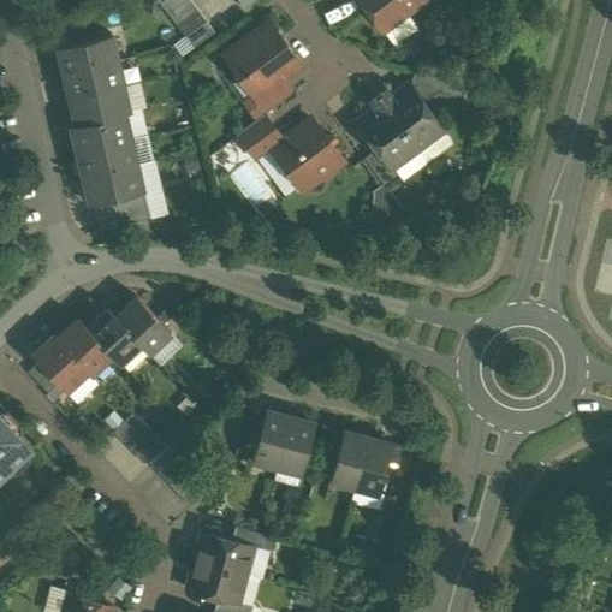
[(190,0),(172,0),(164,7),(171,18),(192,3),(190,0)]
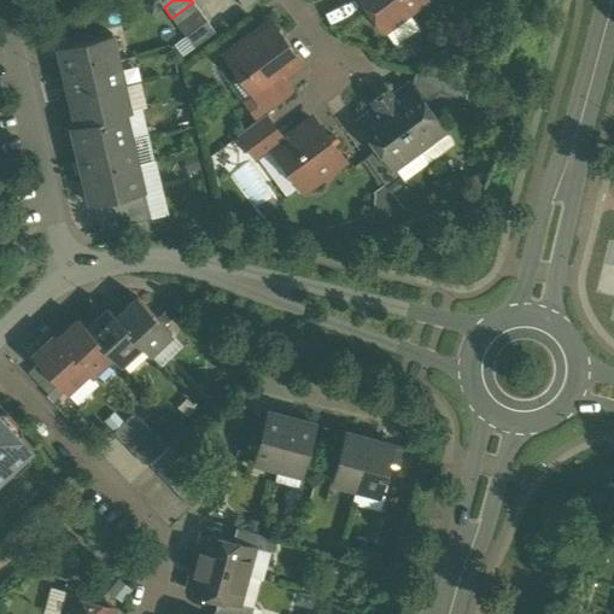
[(243,0),(240,3),(249,13),(265,0),(243,0)]
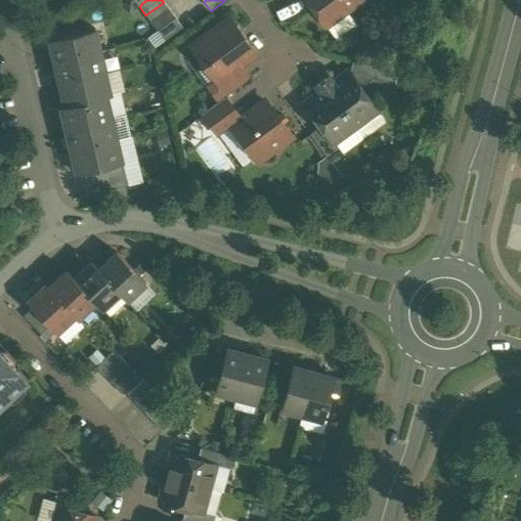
[(365,3),(362,0),(305,0),(313,11),(312,15),(316,19),(320,20),(329,31),(365,3)]
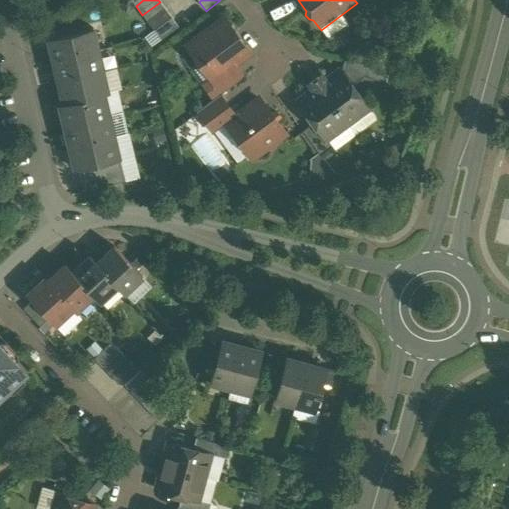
[(160,2),(142,15),(149,24),(167,11),(160,2)]
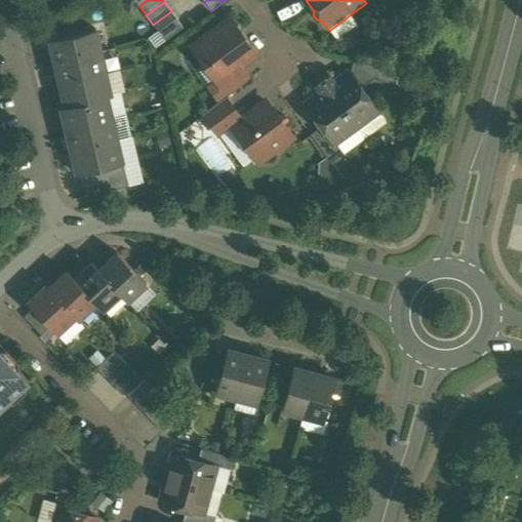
[(171,11),(153,25),(160,34),(178,21),(171,11)]
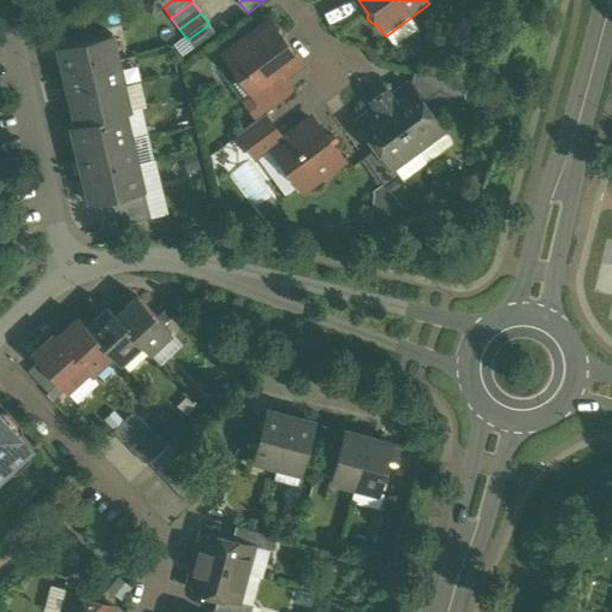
[(209,24),(188,40),(196,51),(218,35),(209,24)]
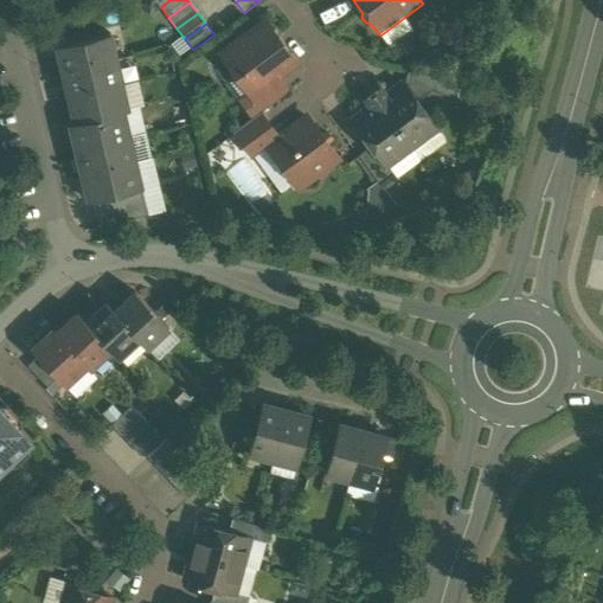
[(248,39),(224,59),(239,79),(245,76),(247,78),(249,77),(258,89),(261,91),(278,78),(297,64),(269,26),(248,39)]
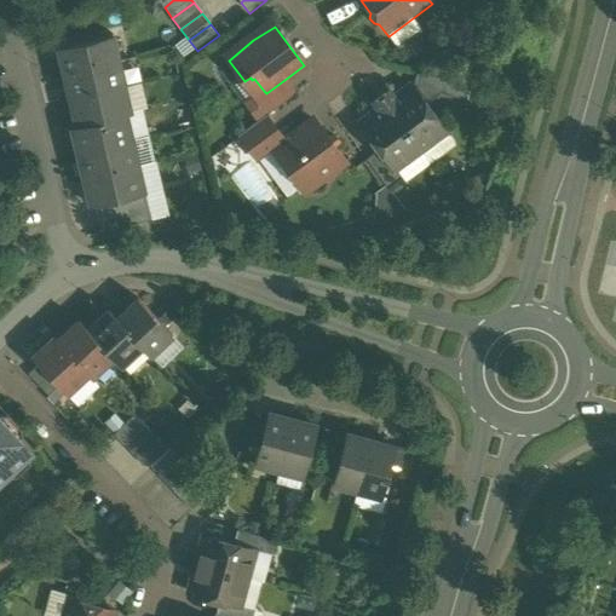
[(115,38),(59,51),(67,78),(121,64),(115,38)]
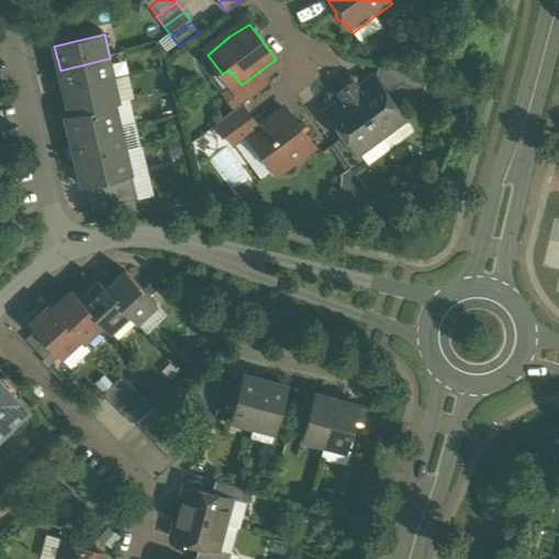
[(110,58),(60,70),(66,93),(115,82),(110,58)]
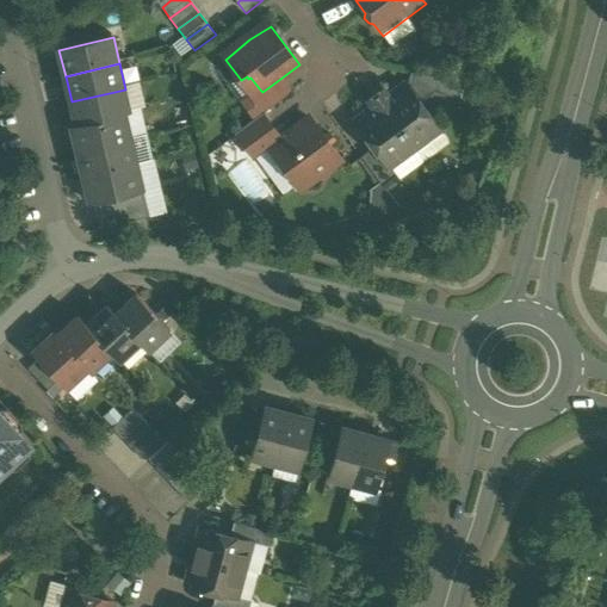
[(456,84),(414,75),(409,88),(422,106),(437,95),(463,101),(466,86),(456,84)]
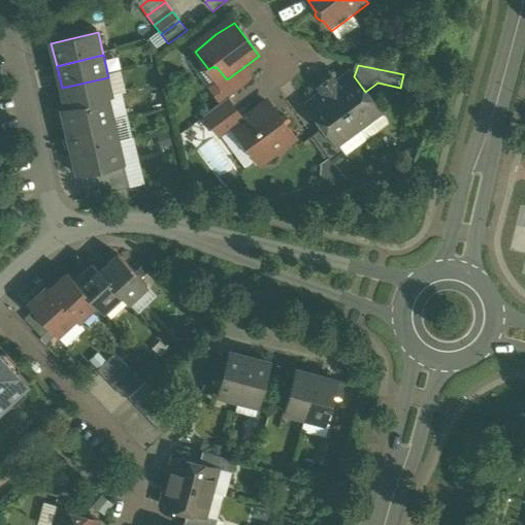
[(242,68),(227,79),(225,77),(211,88),(223,105),(228,101),(254,83),(242,68)]
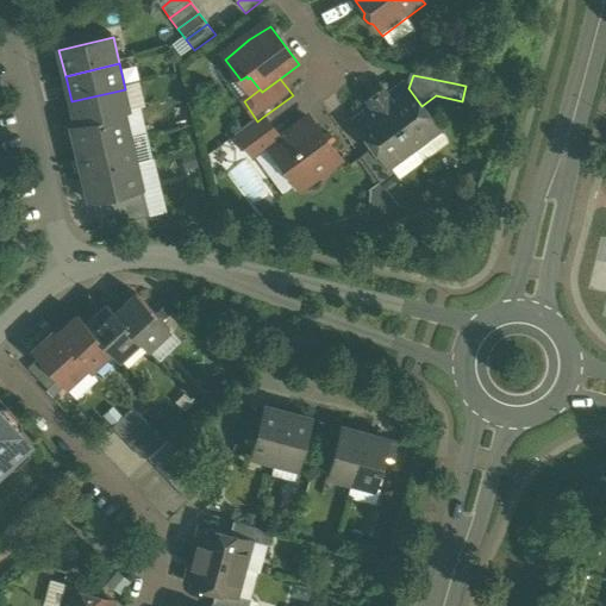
[(405,88),(391,99),(387,94),(382,94),(372,102),(372,106),(374,111),(358,123),(358,126),(376,151),(391,170),(392,169),(441,132),(422,106),(408,88),(405,88)]
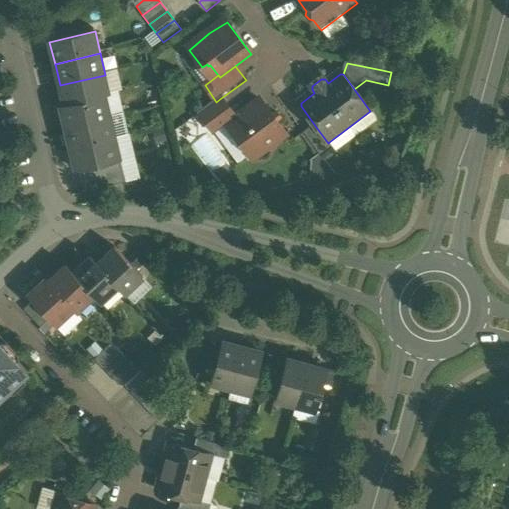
[(105,75),(60,85),(65,107),(107,97),(110,96),(105,75)]
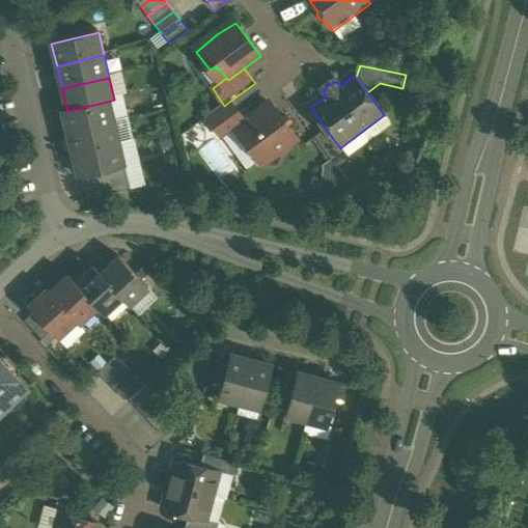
[(67,111),(63,112),(68,134),(116,122),(111,101),(67,111)]
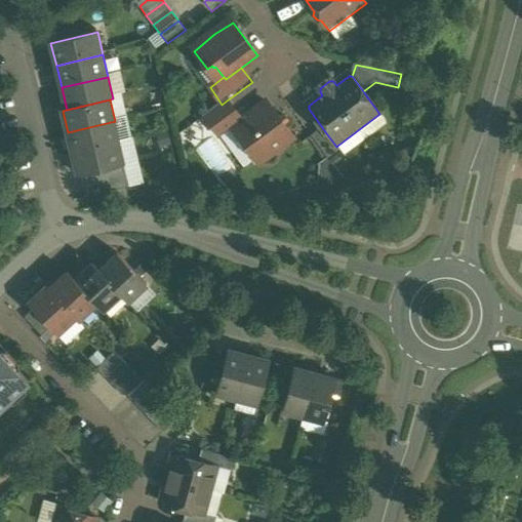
[(222,105),(205,117),(222,138),(236,128),(243,122),(227,101),(222,105)]
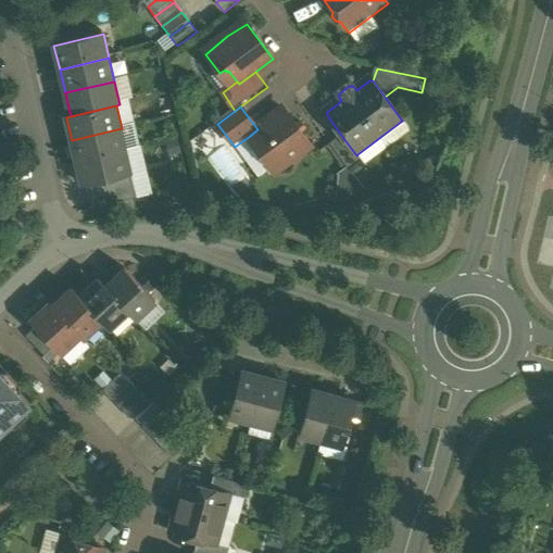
[(258,129),(250,136),(277,174),(292,163),(294,165),(298,164),(302,161),(304,158),(302,155),(312,149),(284,111),(258,129)]
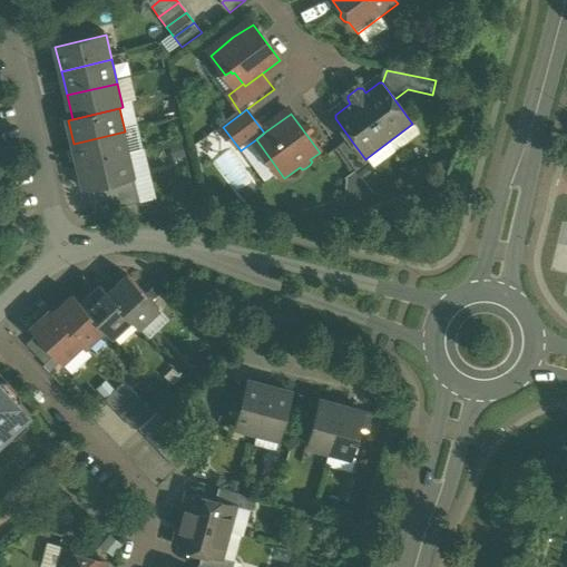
[(125,132),(74,144),(79,168),(130,156),(125,132)]
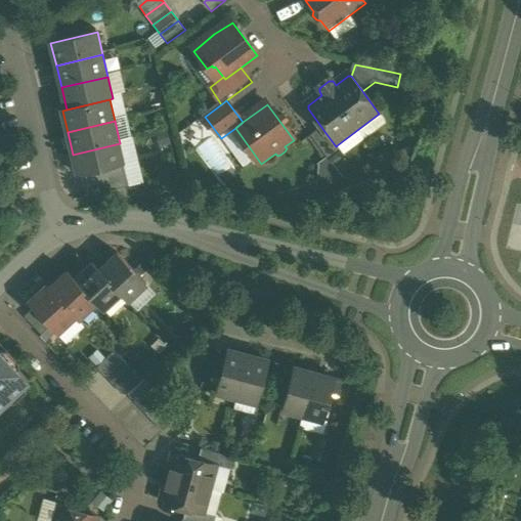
[(336,146),(323,130),(312,137),(334,167),(347,159),(337,145),(336,146)]
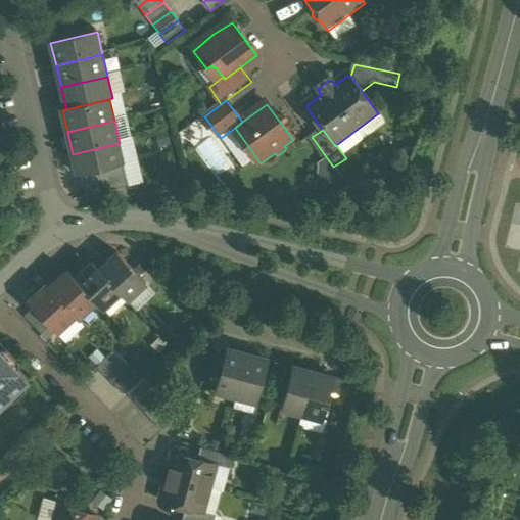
[(120,143),(73,154),(78,177),(82,176),(108,170),(125,166),(120,143)]
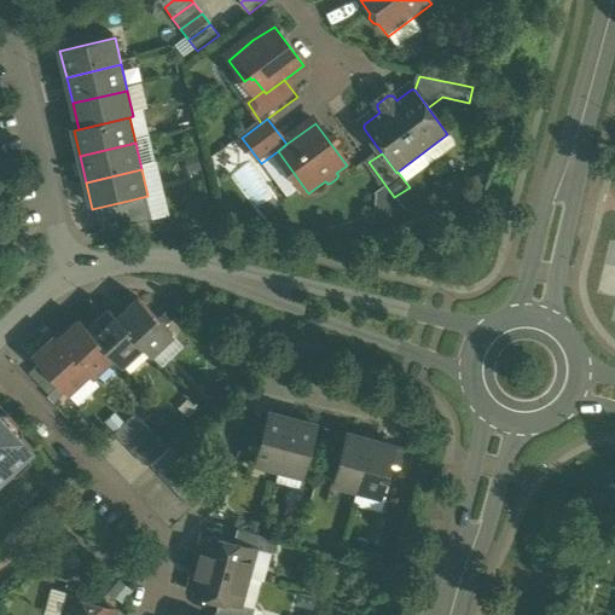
[(148,196),(128,201),(133,220),(152,215),(148,196)]
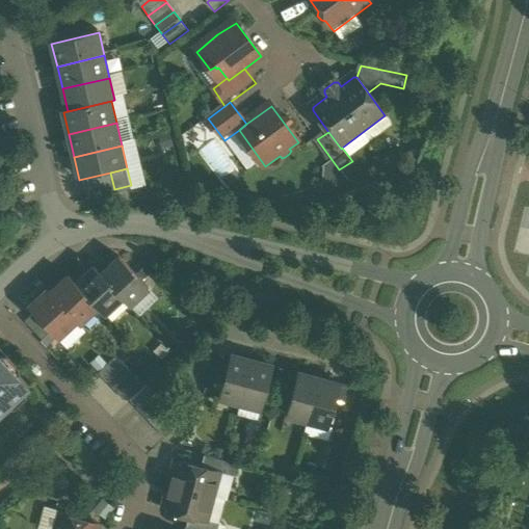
[(110,173),(83,179),(89,202),(115,195),(114,189),(110,173)]
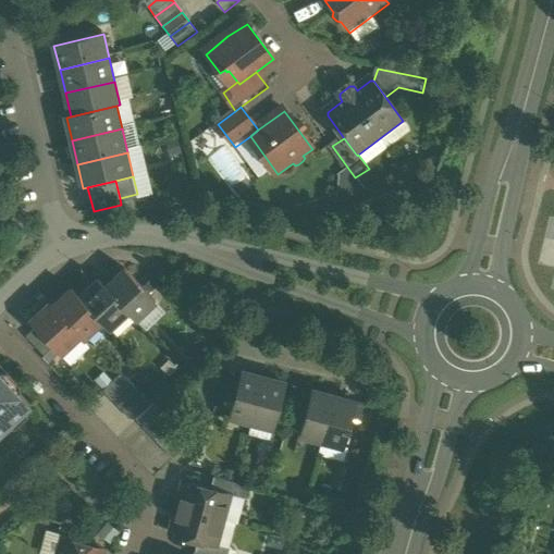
[(157,304),(126,271),(108,288),(107,290),(113,297),(130,315),(137,323),(157,304)]
